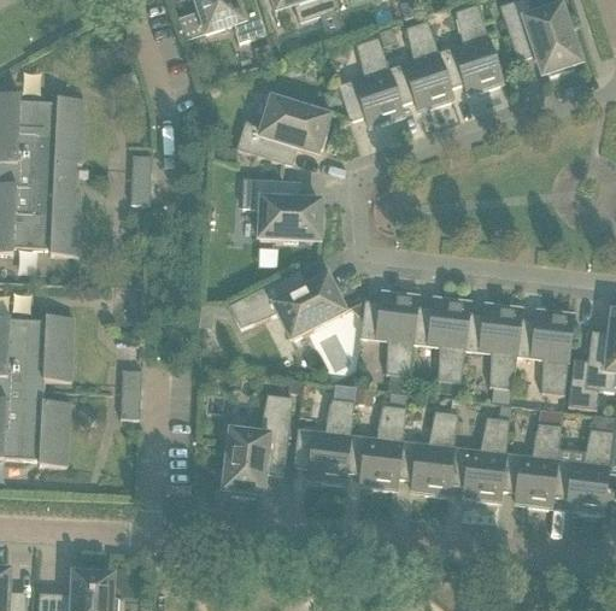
[(194,0),(205,34),(234,24),(240,42),(268,33),(257,0),(194,0)]
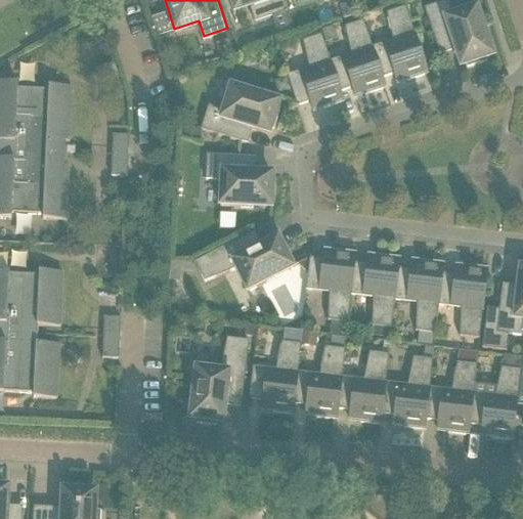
[(230,0),(233,8),(251,3),(256,18),(287,8),(284,0),(230,0)]
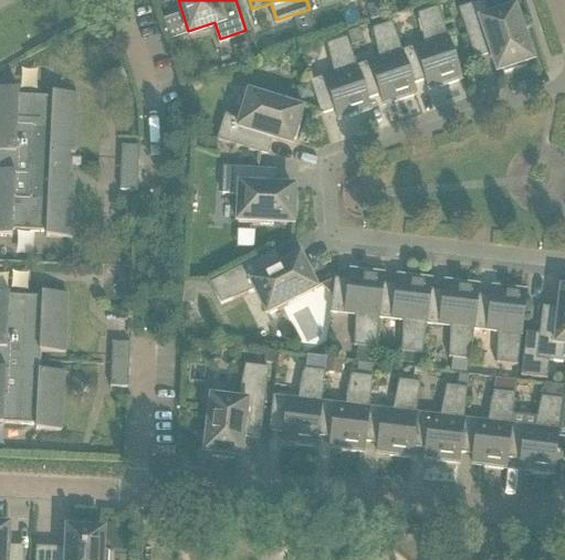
[(516,4),(490,13),(485,0),(474,0),(459,6),(473,50),(490,44),(491,50),(493,49),(499,67),(504,66),(504,69),(526,62),(526,59),(531,57),(524,39),(527,39),(516,4)]
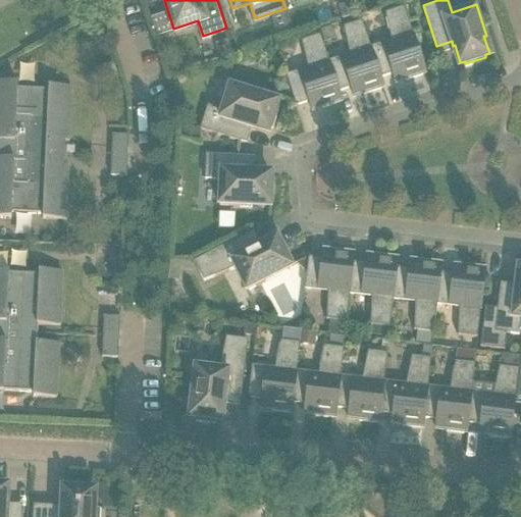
[(423,68),(425,67),(404,3),(385,9),(392,38),(371,45),(381,74),(393,70),(395,78),(405,74),(406,76),(423,71),(423,68)]
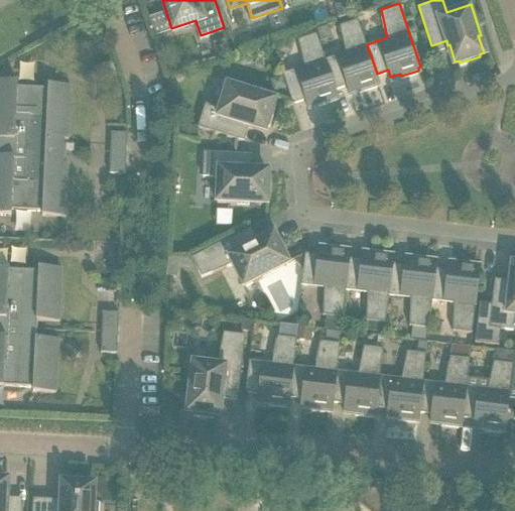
[(379,81),(377,74),(367,44),(358,17),(340,23),(346,51),(326,57),(335,87),(347,83),(349,91),(359,88),(360,90),(377,84),(377,82),(379,81)]
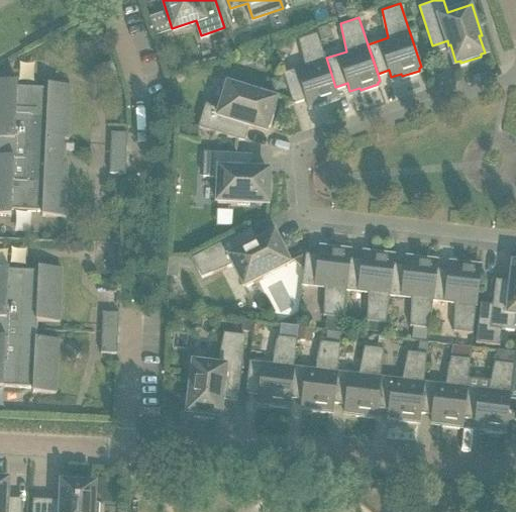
[(335,87),(326,58),(317,31),(299,37),(305,65),(284,73),(293,101),(306,97),(308,105),(318,101),(319,104),(336,98),(336,96),(338,95),(335,87)]
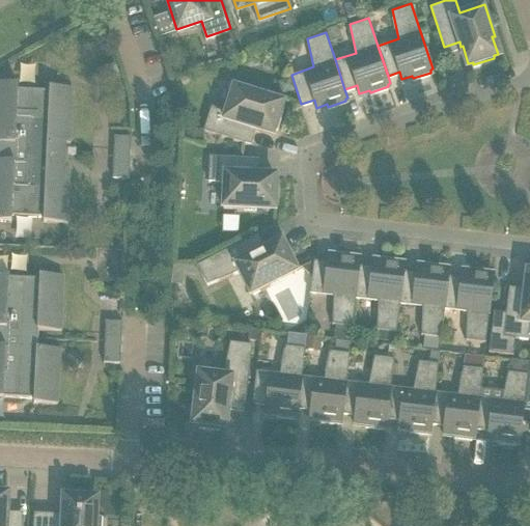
[(232,35),(220,39),(225,56),(238,52),(232,35)]
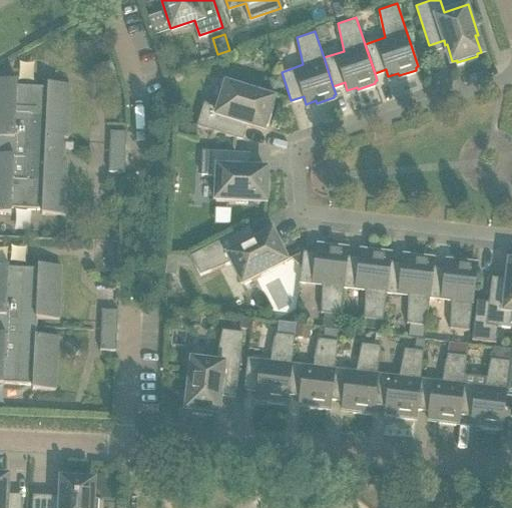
[(233,50),(245,46),(242,36),(230,40),(233,50)]
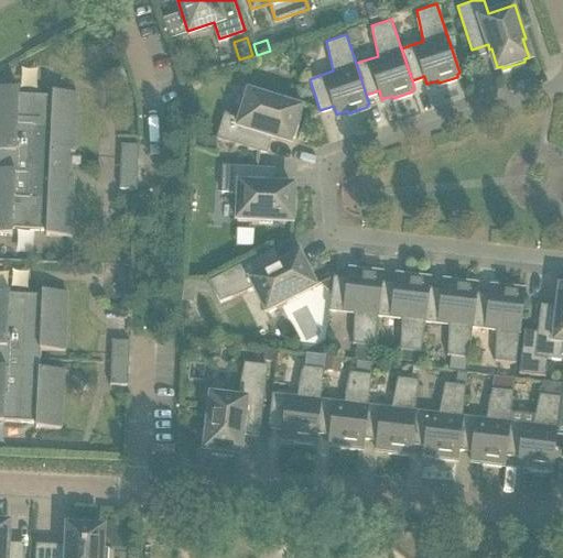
[(19,91),(20,86),(0,84),(0,230),(12,231),(13,226),(46,227),(46,231),(72,232),(74,174),(68,174),(71,148),(75,148),(78,89),(53,88),(52,93),(19,91)]
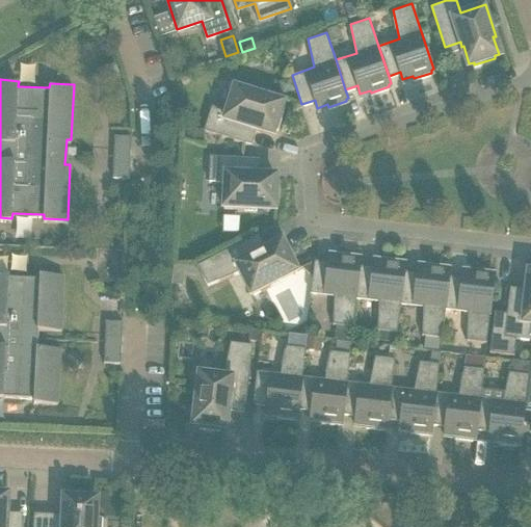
[(266,96),(267,94),(235,84),(228,109),(212,104),(204,128),(246,140),(250,126),(256,127),(257,126),(274,131),(275,127),(279,128),(285,106),(282,106),(283,101),(266,96)]
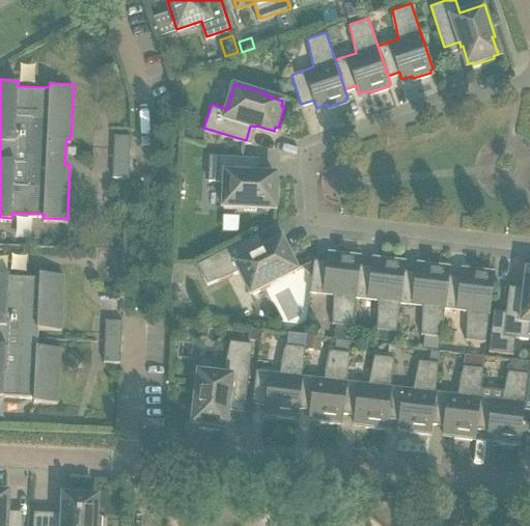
[(200,141),(204,129),(189,123),(186,136),(200,141)]
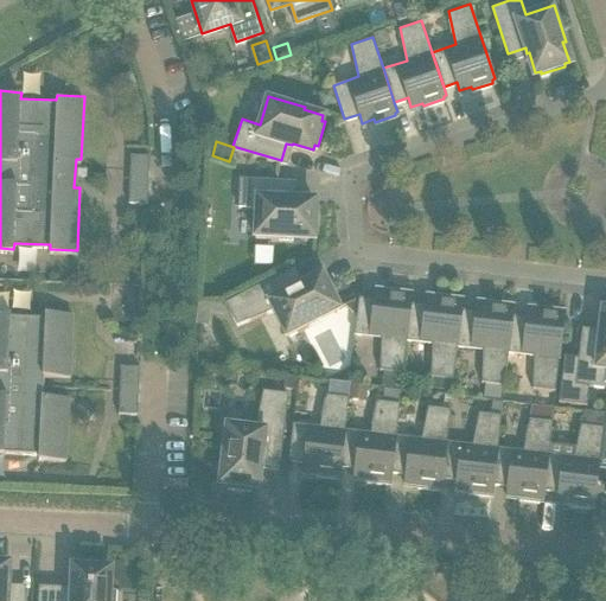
[(131,152),(129,176),(150,177),(150,153),(131,152)]
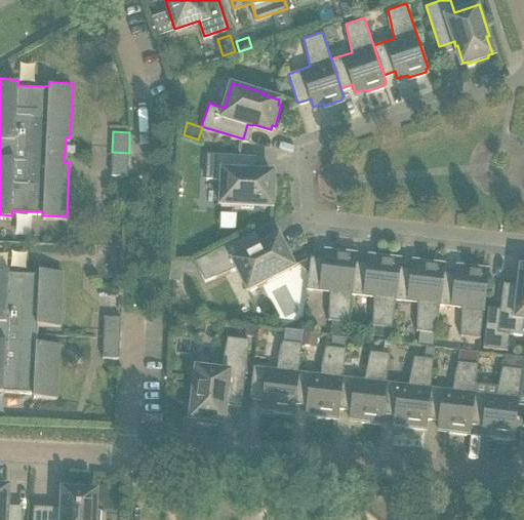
[(112,152),(111,172),(128,173),(129,153),(112,152)]
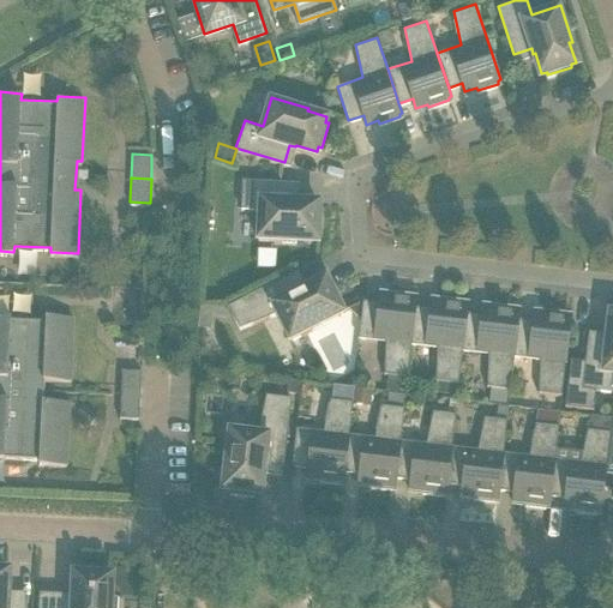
[(293,198),(293,180),(242,178),(241,206),(260,208),(258,238),(298,240),(298,236),(318,238),(318,233),(322,233),(323,208),(319,208),(319,202),(299,200),(299,199),(293,198)]
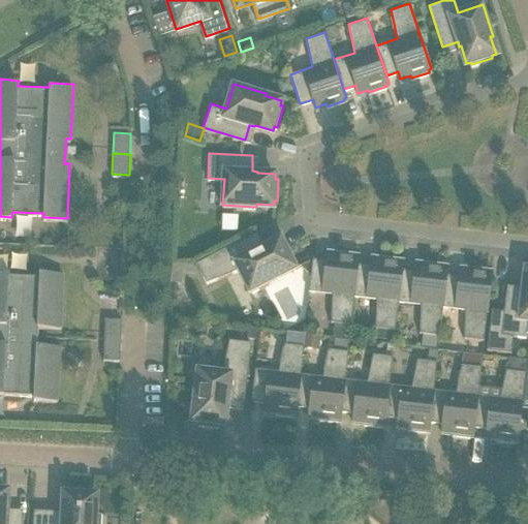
[(222,225),(238,226),(238,212),(223,212),(222,225)]
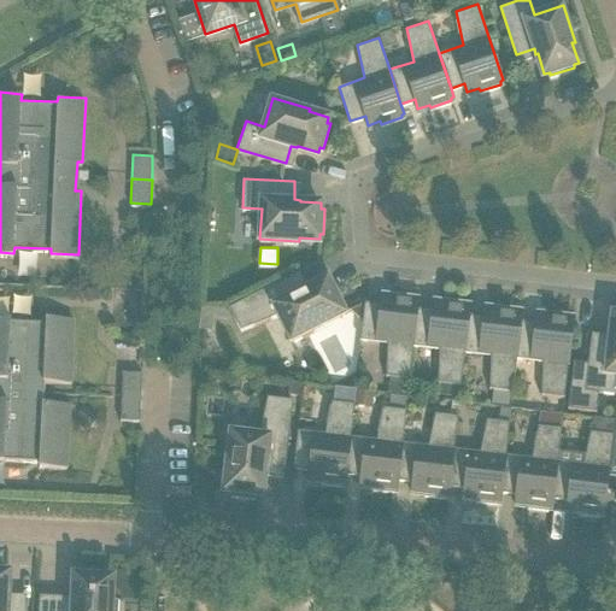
[(308,286),(303,288),(294,272),(228,306),(240,329),(279,312),(292,340),(327,322),(326,319),(344,310),(341,305),(345,304),(333,281),(330,282),(328,277),(309,287),(308,286)]
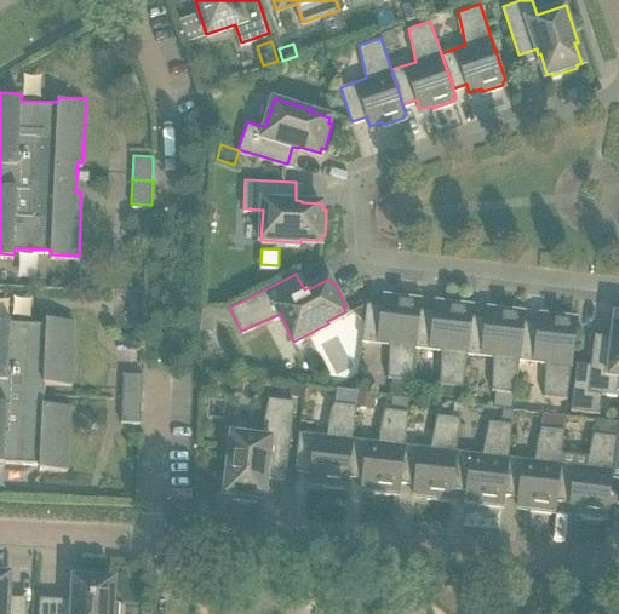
[(416,344),(420,308),(422,298),(418,298),(418,294),(396,292),(396,294),(384,293),(383,303),(367,302),(365,317),(362,337),(390,340),(388,374),(412,378),(416,344)]
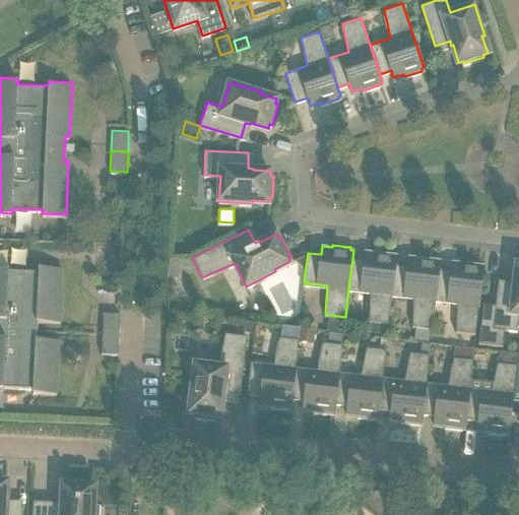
[(394,255),(394,252),(376,250),(376,253),(366,251),(365,259),(352,258),(348,288),(370,291),(369,320),(371,320),(370,329),(387,331),(392,294),(396,263),(397,255),(394,255)]
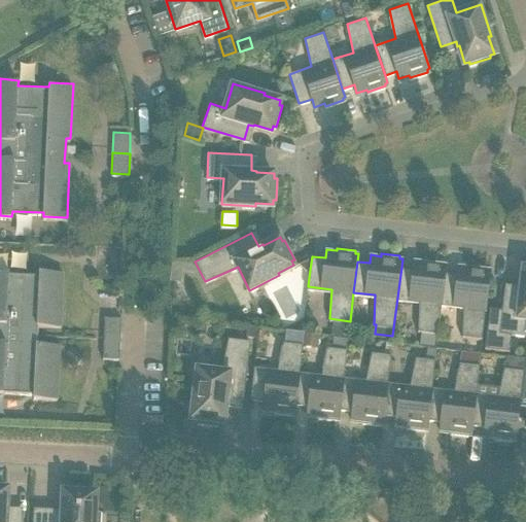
[(301,262),(310,270),(312,256),(300,261),(301,262)]
